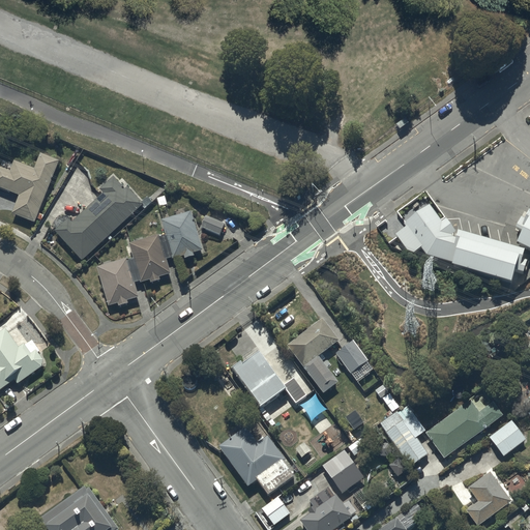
[(0,166),(0,186),(20,195),(12,213),(35,223),(37,218),(41,219),(43,215),(39,213),(60,162),(40,153),(34,168),(15,159),(9,171),(0,166)]
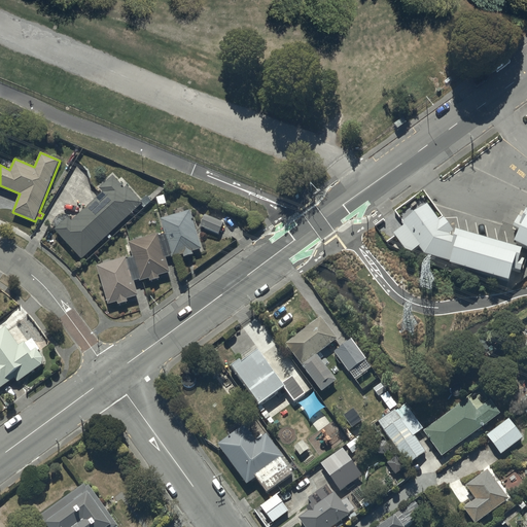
[(68,219),(56,230),(82,258),(144,202),(128,183),(124,186),(113,175),(100,188),(104,192),(71,222),(68,219)]
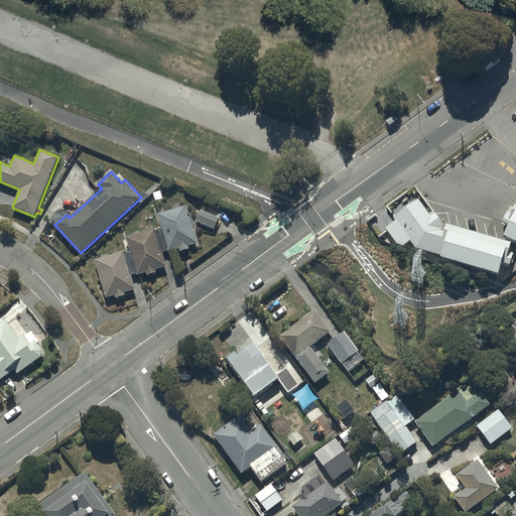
[(501,233),(436,210),(417,186),(392,207),(415,234),(490,262),(501,233)]
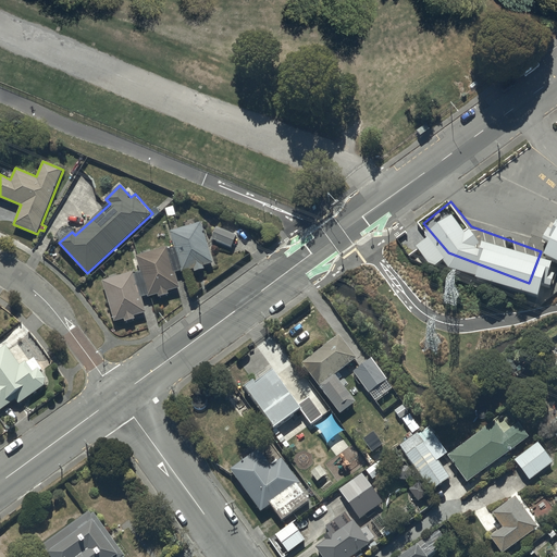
[(556,218),(554,217),(540,245),(556,252),(556,218)]
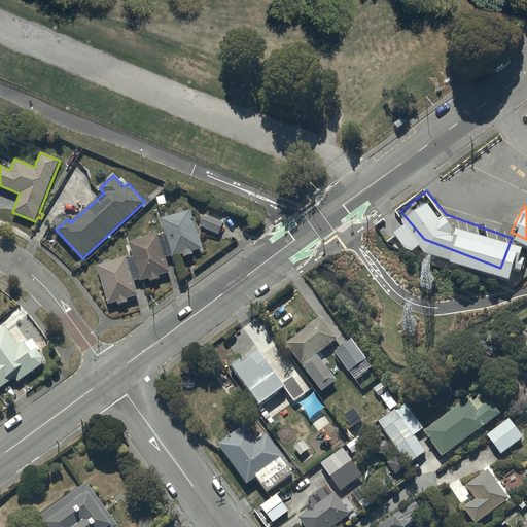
[(126,256),(97,265),(108,305),(117,302),(118,304),(128,302),(127,299),(138,295),(134,281),(139,279),(140,281),(149,279),(150,281),(160,278),(159,275),(171,272),(167,257),(172,256),(172,257),(183,254),(184,256),(194,254),(192,251),(202,248),(190,210),(161,218),(164,232),(129,242),(133,256),(127,258),(126,256)]
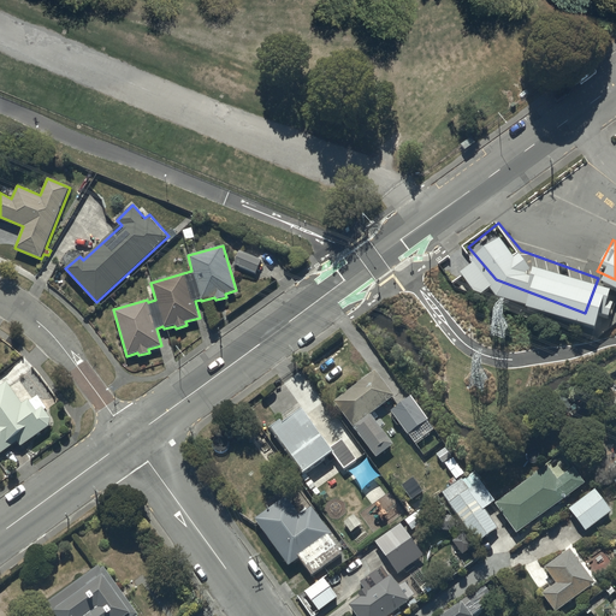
[(375,371),(333,401),(377,457),(394,444),(372,414),(395,396),(375,371)]
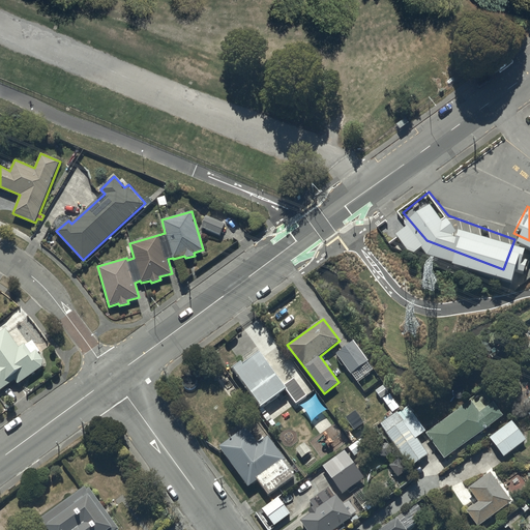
[(5,328),(0,331),(0,389),(15,379),(18,384),(42,366),(43,360),(38,352),(39,351),(32,340),(25,345),(24,343),(19,347),(5,328)]
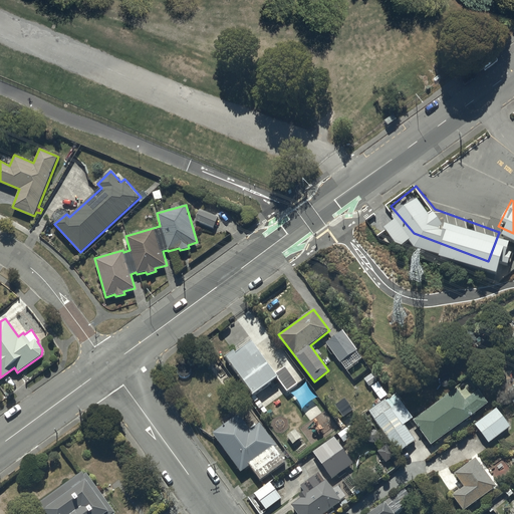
[(513,343),(513,326),(505,334),(513,344),(513,343)]
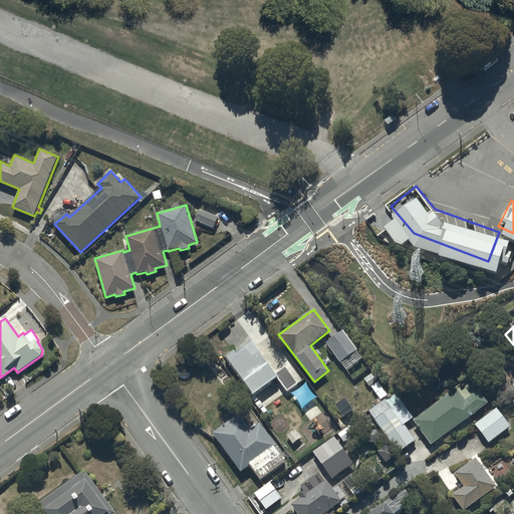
[(341,330),(325,342),(341,362),(356,350),(341,330)]
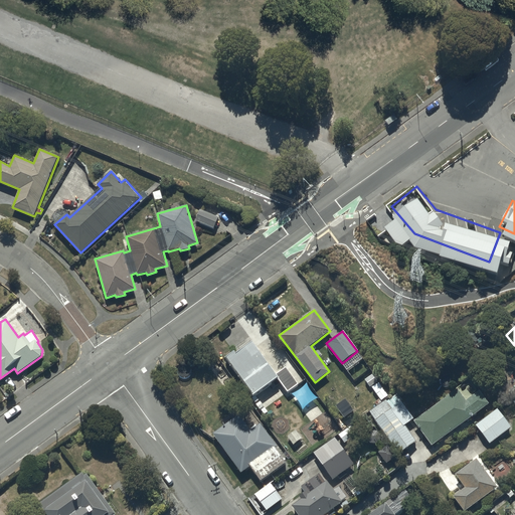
[(234,350),(225,357),(253,394),(277,377),(288,392),(298,384),(286,368),(278,374),(252,341),(237,353),(234,350)]
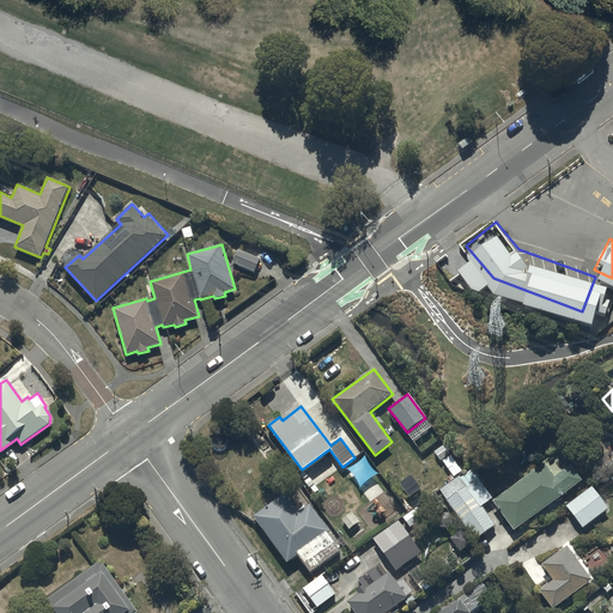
[(546,462),(493,501),(515,530),(583,480),(571,465),(556,477),(546,462)]
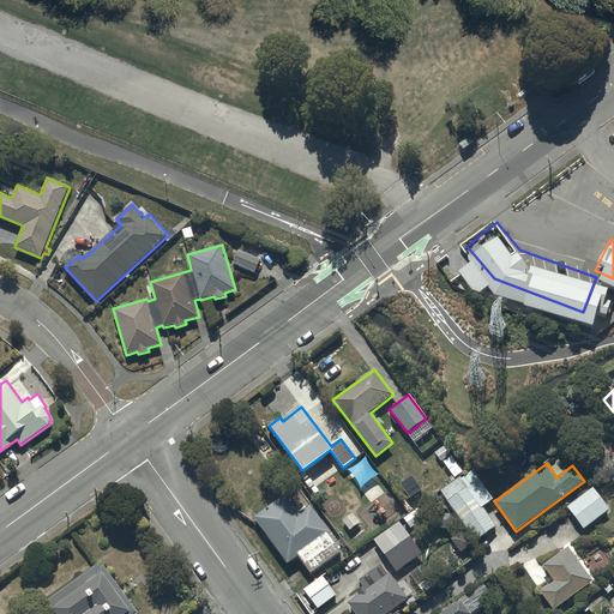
[(471,468),(440,491),(477,540),(497,527),(482,506),(493,499),(471,468)]
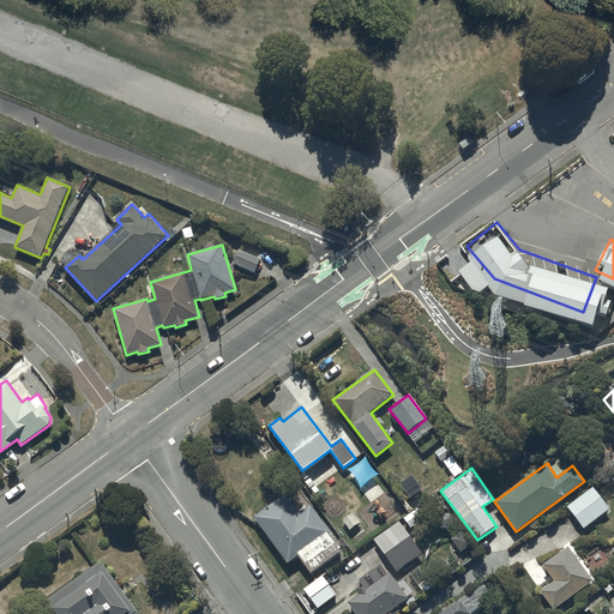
[(594,487),(567,507),(584,529),(611,509),(594,487)]
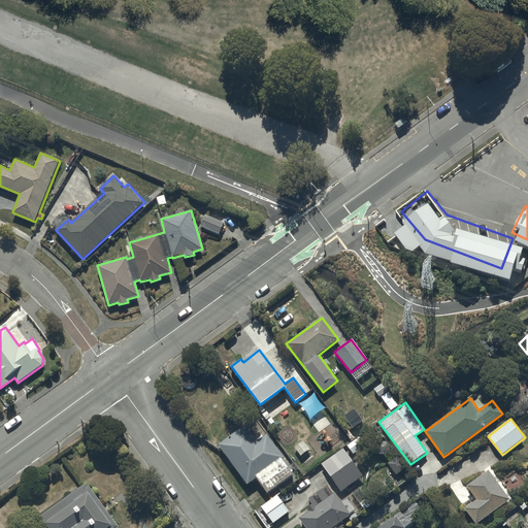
[(246,425),(219,444),(248,485),(257,479),(267,493),(293,474),(283,460),(285,459),(266,434),(258,440),(246,425)]
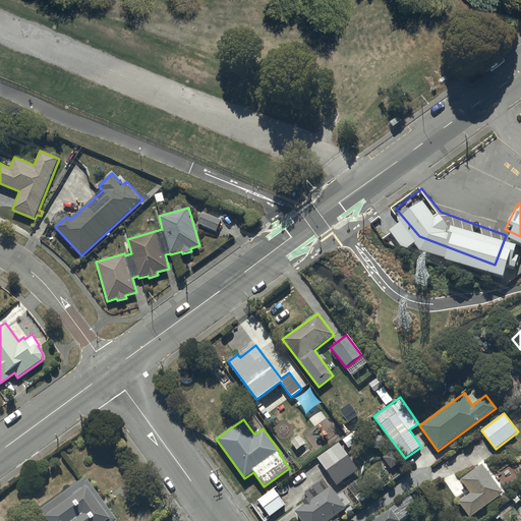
[(358,427),(343,440),(352,453),(359,447),(354,441),(363,433),(358,427)]
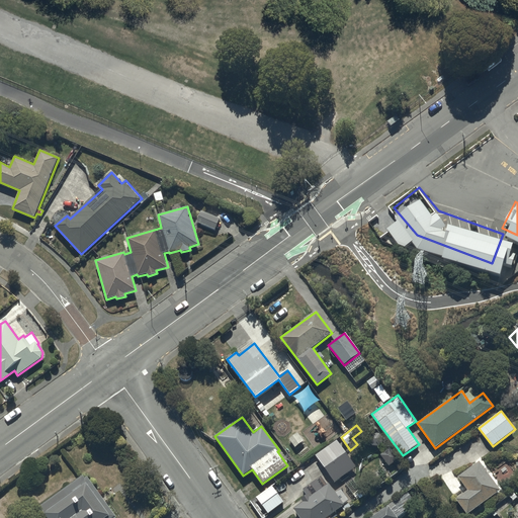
[(337,441),(316,455),(335,482),(352,468),(345,458),(348,456),(337,441)]
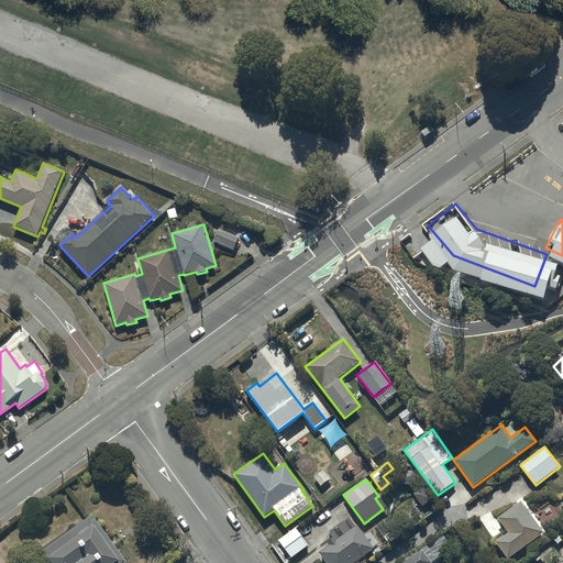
[(496,541),(508,558),(544,532),(521,500),(498,517),(508,532),(496,541)]
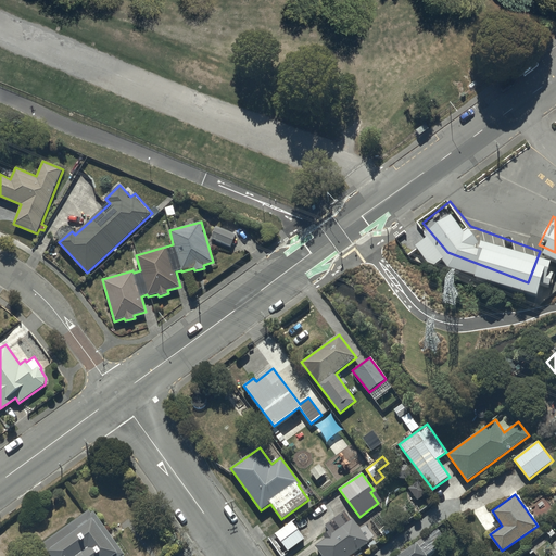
[(123,555),(125,555),(95,512),(91,513),(89,510),(67,526),(67,525),(42,543),(52,555),(123,555)]
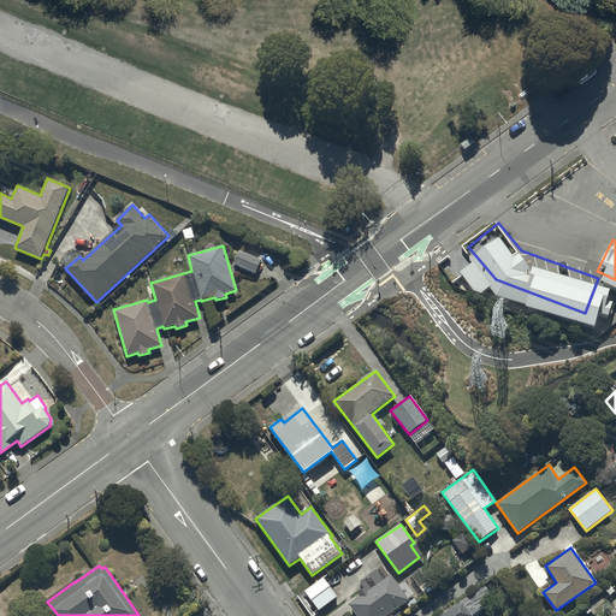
[(420,569),(410,575),(425,594),(433,588),(420,569)]
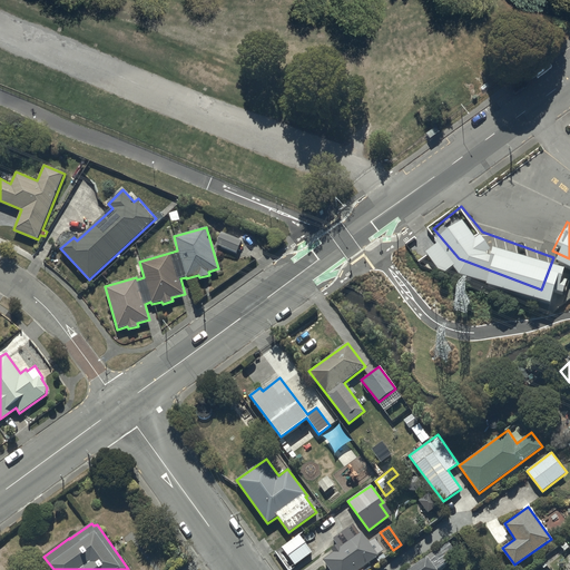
[(362,531),(323,559),(331,569),(359,569),(379,556),(379,554),(383,551),(374,539),(370,542),(362,531)]
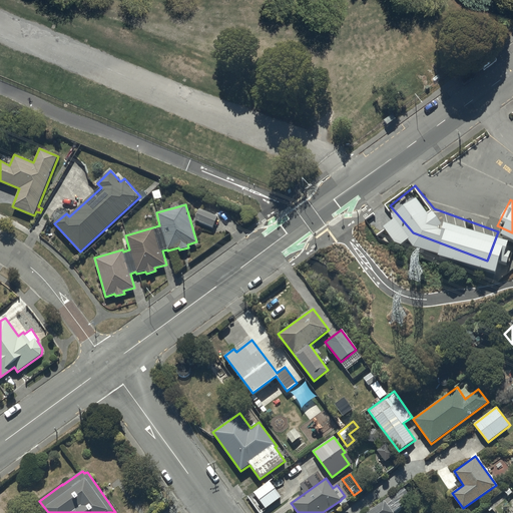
[(270,481),(254,493),(266,507),(281,496),(270,481)]
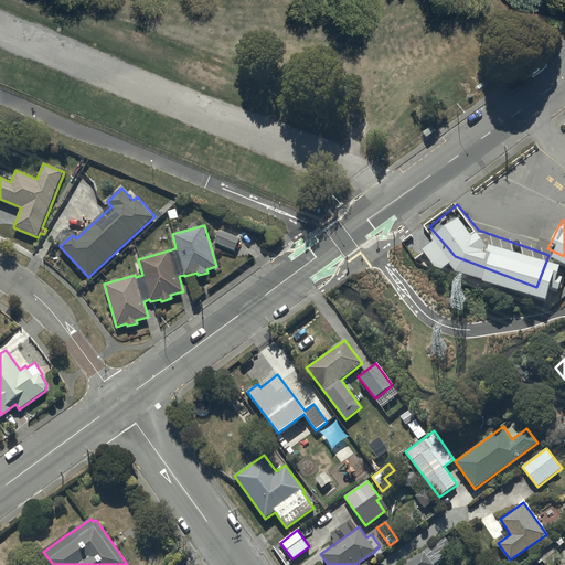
[(424,551),(403,564),(434,564),(439,560),(433,551),(426,555),(424,551)]
